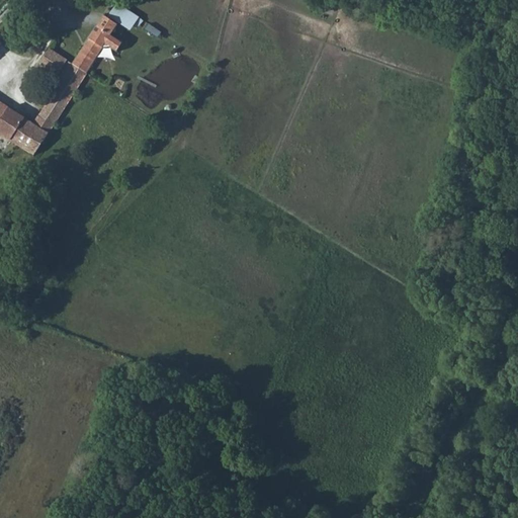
[(110,2),(104,11),(130,28),(136,18),(110,2)]
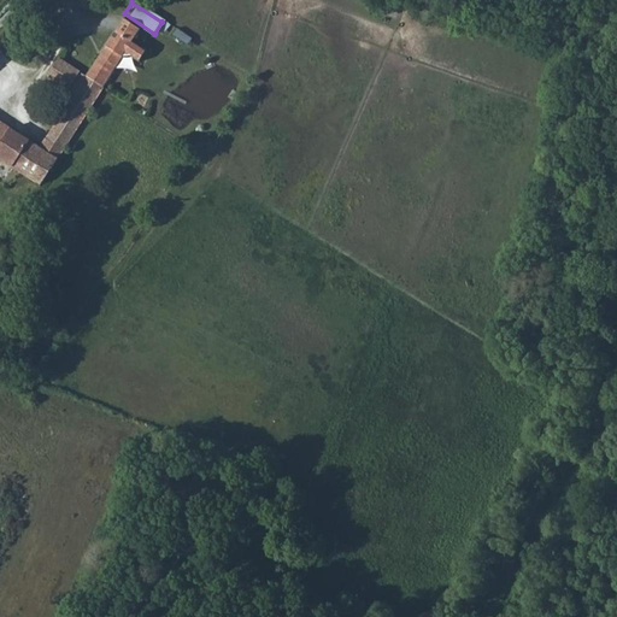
[(121,19),(84,77),(101,87),(119,59),(129,54),(139,60),(145,51),(130,41),(137,30),(121,19)]
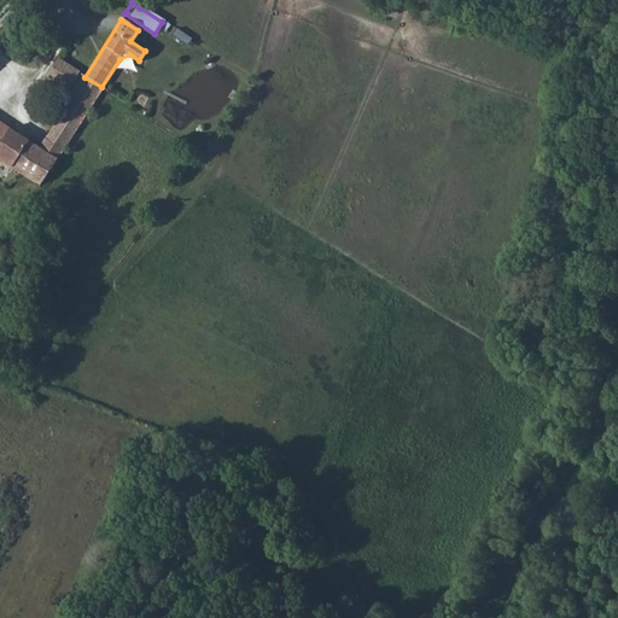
[(58,59),(46,76),(66,89),(77,71),(58,59)]
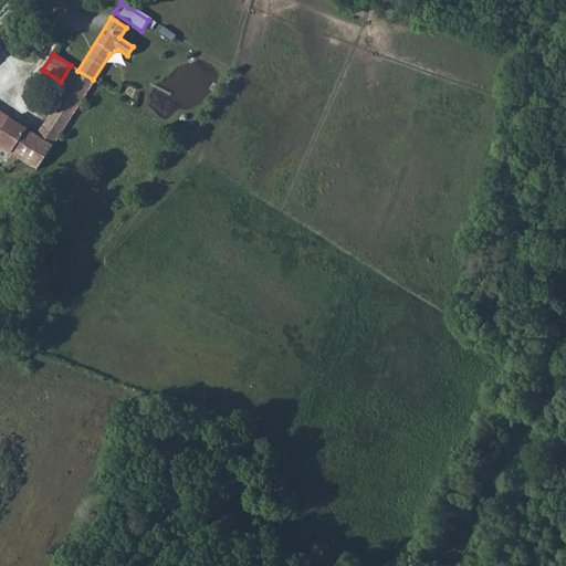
[(71,65),(61,82),(67,86),(77,71),(71,65)]
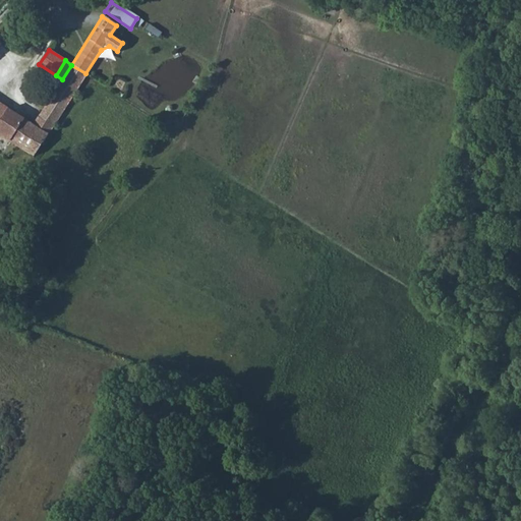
[(62,79),(39,117),(52,126),(85,74),(85,73),(71,65),(62,79)]
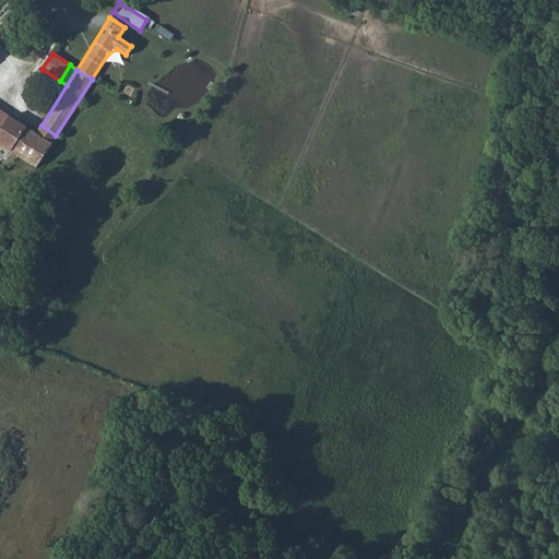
[(0,111),(0,143),(36,166),(51,144),(36,134),(0,111)]
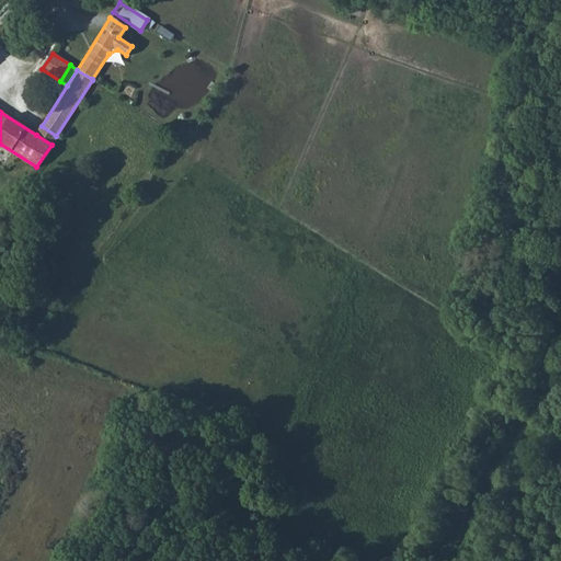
[(42,126),(36,135),(52,145),(56,136),(42,126)]
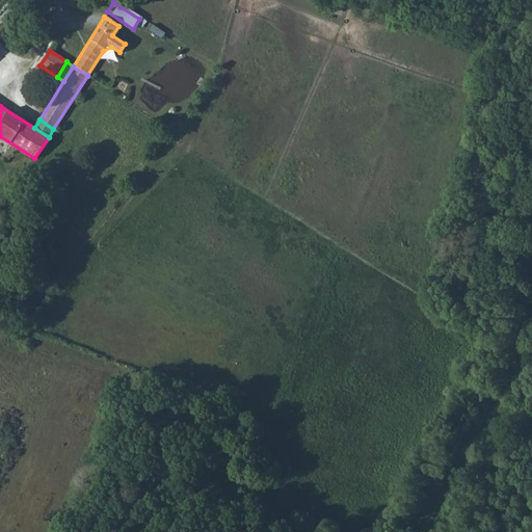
All buildings are outlined.
